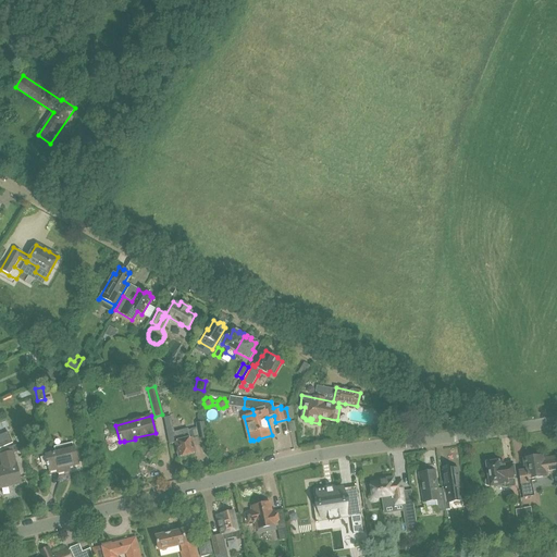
[(174,443),(176,443),(180,457),(194,454),(190,440),(187,430),(184,431),(184,430),(174,432),(171,418),(163,419),(169,445),(174,443)]
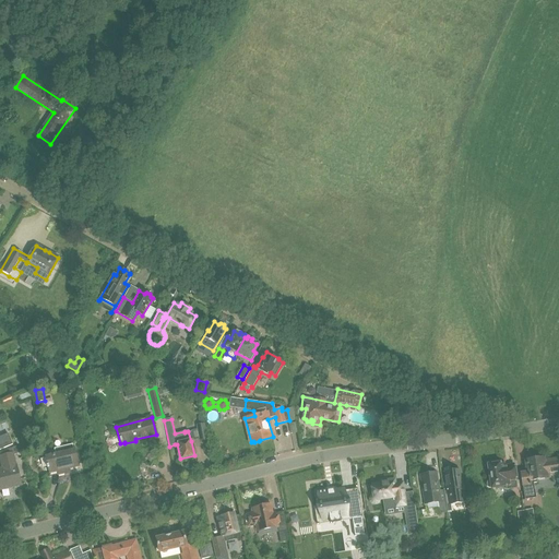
[(205,424),(197,426),(200,441),(209,440),(205,424)]
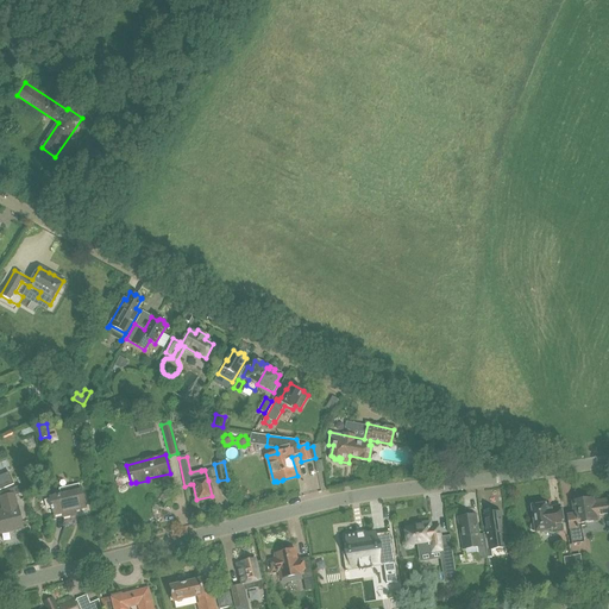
[(0,490),(13,484),(8,472),(0,476),(0,490)]
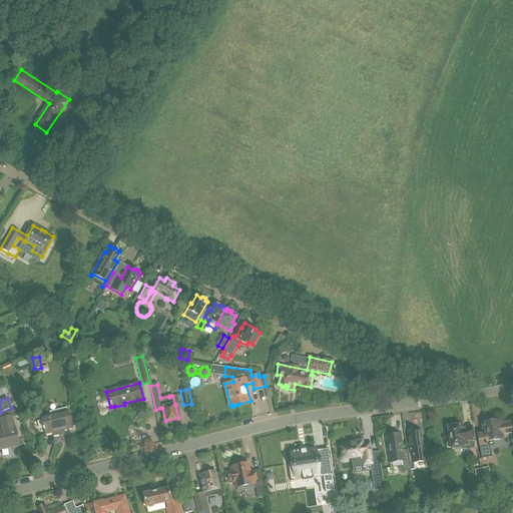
[(0,448),(8,446),(9,448),(19,445),(15,426),(15,427),(13,418),(21,416),(19,408),(11,412),(12,416),(0,418),(0,420),(2,429),(0,429),(0,448)]
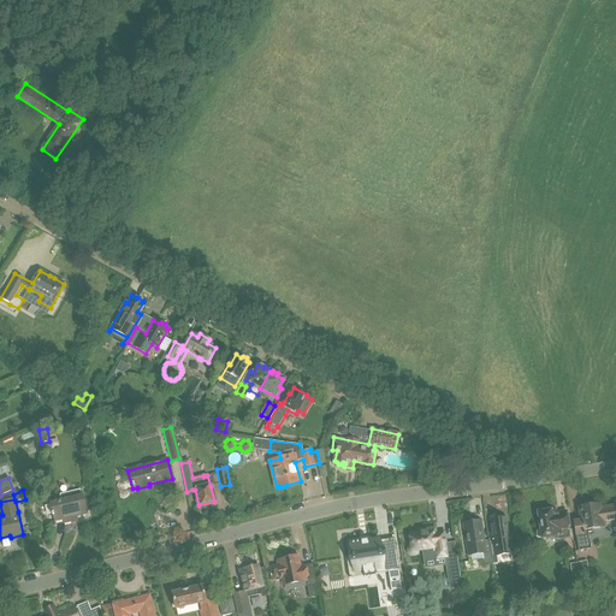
[(49,502),(53,517),(54,521),(63,520),(64,523),(77,520),(76,516),(87,514),(83,495),(81,495),(80,490),(60,495),(61,499),(49,502)]
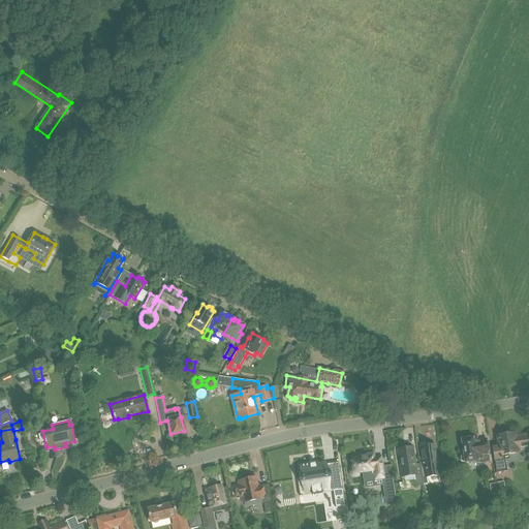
[(499,446),(493,447),(497,473),(507,471),(505,457),(508,457),(508,455),(516,454),(516,449),(517,449),(521,448),(528,446),(528,433),(514,436),(512,433),(507,433),(503,434),(497,435),(499,446)]
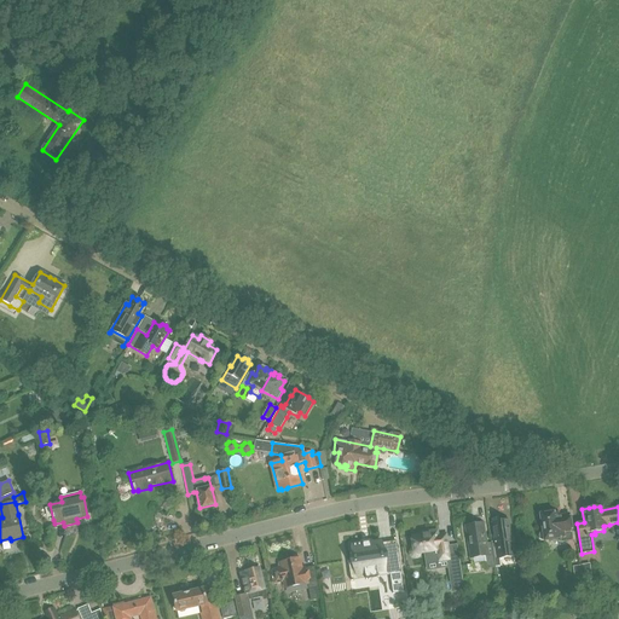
[(566,541),(566,543),(573,542),(573,539),(572,539),(571,531),(572,531),(570,515),(557,516),(557,513),(541,515),(543,532),(538,534),(538,537),(539,539),(544,541),(560,537),(561,542),(566,541)]
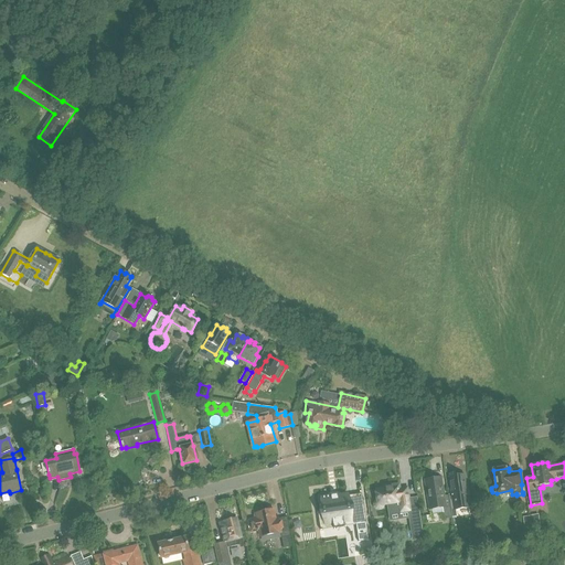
[(451,493),(448,494),(449,497),(452,516),(458,516),(456,508),(468,505),(470,505),(467,484),(465,484),(464,475),(462,476),(460,475),(456,475),(456,477),(449,477),(451,493)]
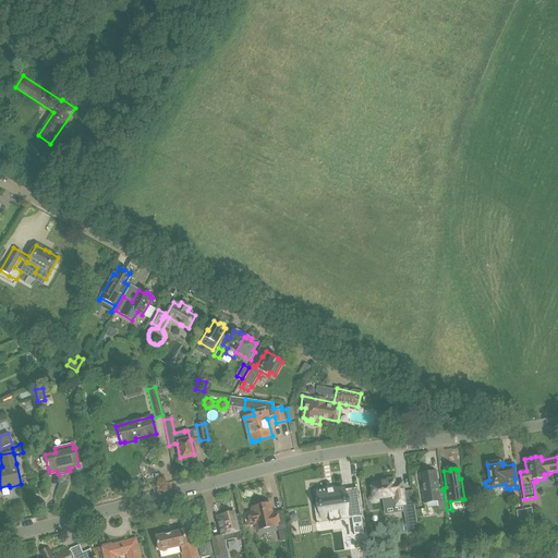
[(438,512),(447,510),(444,490),(438,492),(435,472),(420,474),(425,502),(436,500),(438,512)]
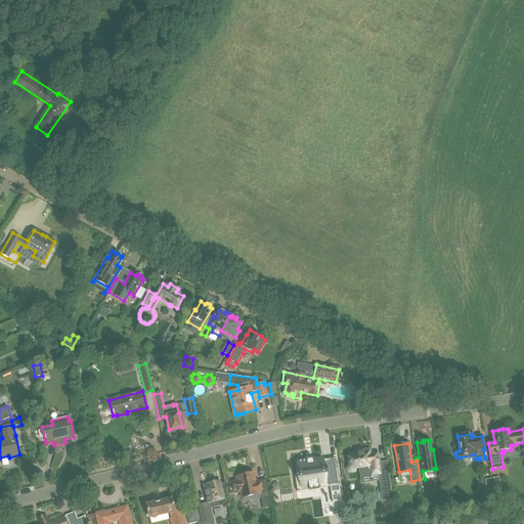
[(350,464),(347,468),(349,471),(353,471),(355,467),(359,467),(360,477),(360,478),(380,475),(384,501),(393,500),(391,487),(391,486),(387,461),(379,462),(378,452),(370,453),(369,449),(361,450),(361,451),(349,453),(350,464)]
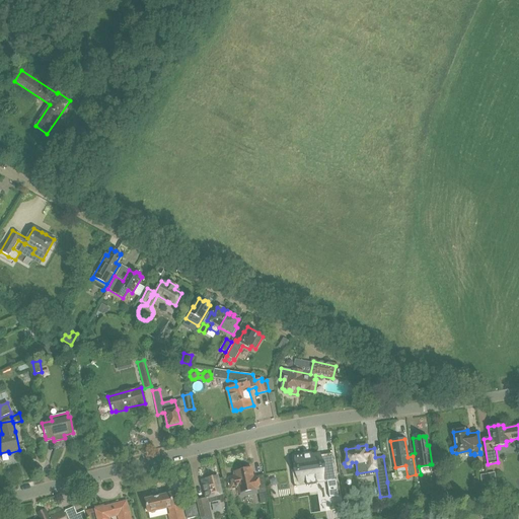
[(296,469),(292,470),(294,487),(326,483),(328,497),(339,496),(332,457),(319,459),(319,455),(318,453),(295,457),(296,469)]
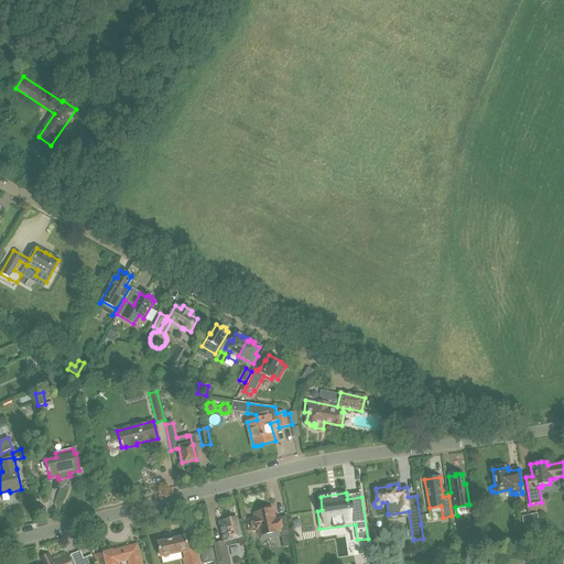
[(258,530),(259,537),(280,532),(281,537),(290,534),(285,517),(274,519),(273,510),(255,513),(256,518),(248,519),(250,531),(258,530)]
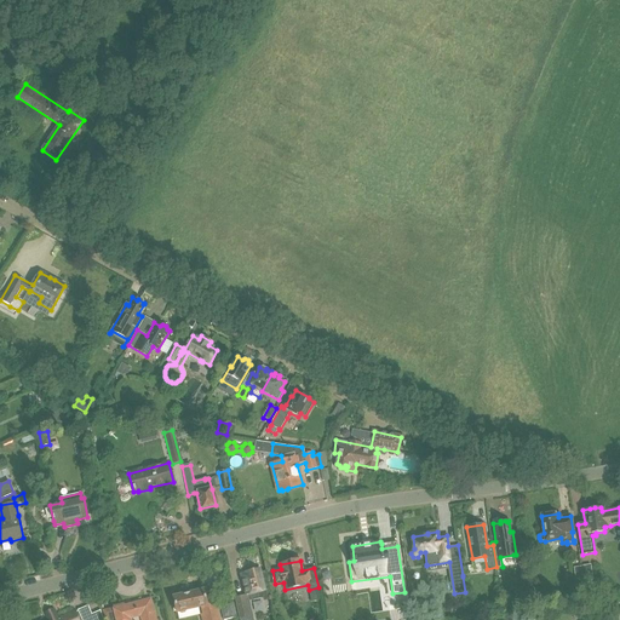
[(581,566),(584,578),(585,586),(593,584),(591,564),(581,566)]
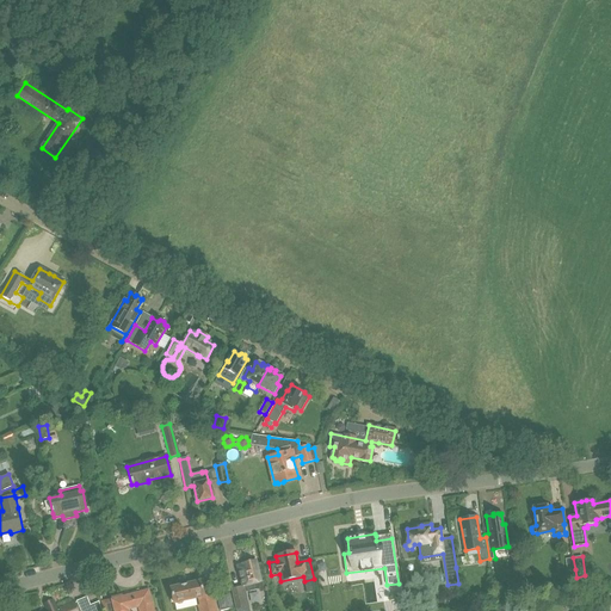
[(242,587),(230,590),(235,610),(248,610),(246,599),(244,599),(242,591),(245,591),(246,591),(246,592),(259,588),(258,584),(266,581),(263,562),(255,565),(254,560),(242,563),(242,565),(236,566),(242,587)]
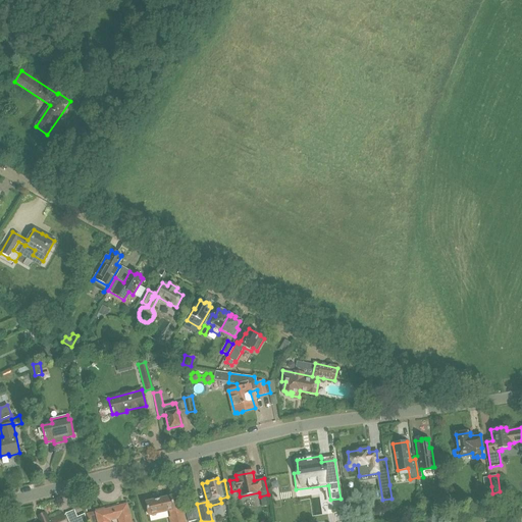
[(146,503),(148,512),(149,516),(169,512),(170,517),(168,518),(169,521),(184,521),(180,508),(174,509),(172,497),(146,503)]
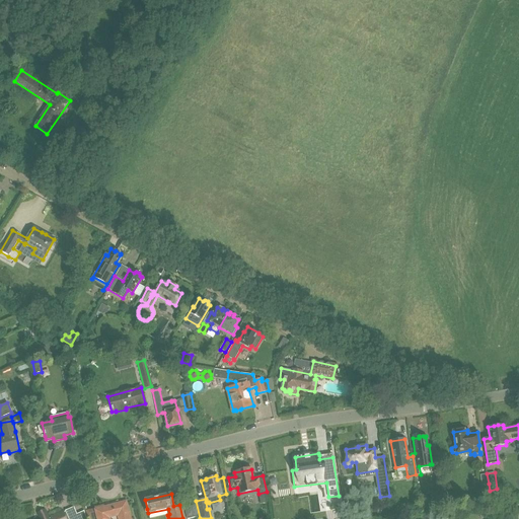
[(107,518),(108,517),(118,515),(118,518),(130,518),(126,502),(103,507),(103,505),(94,508),(96,518),(107,518)]
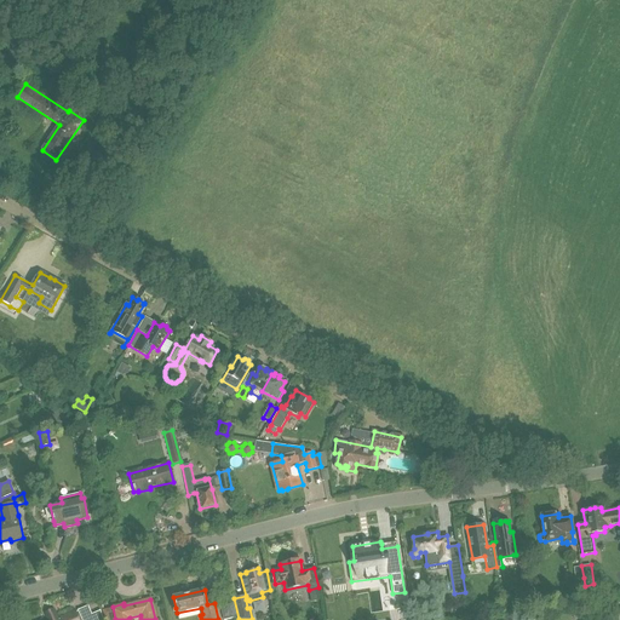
[(234,603),(220,606),(223,619),(237,616),(234,603)]
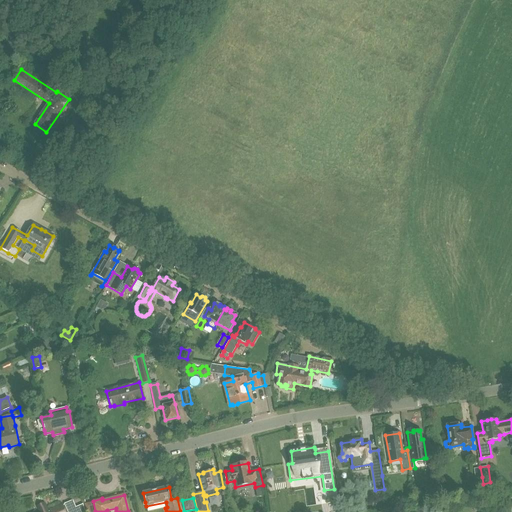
[(84,511),(82,504),(75,507),(72,501),(64,504),(64,505),(47,511),(44,504),(38,506),(39,511),(84,511)]
